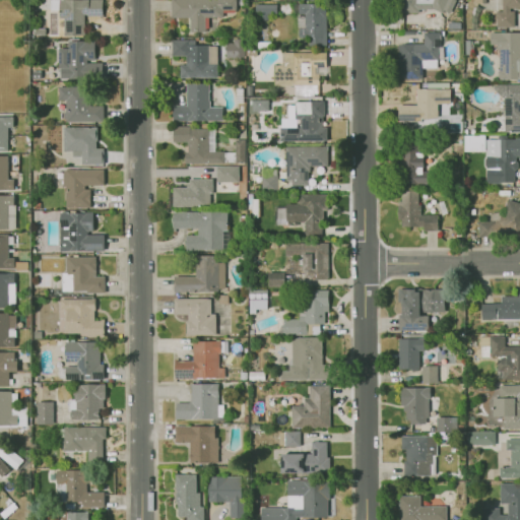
[(49,0),(49,9),(59,9),(58,17),(63,17),(63,35),(82,35),(82,15),(102,16),(102,0),(49,0)]
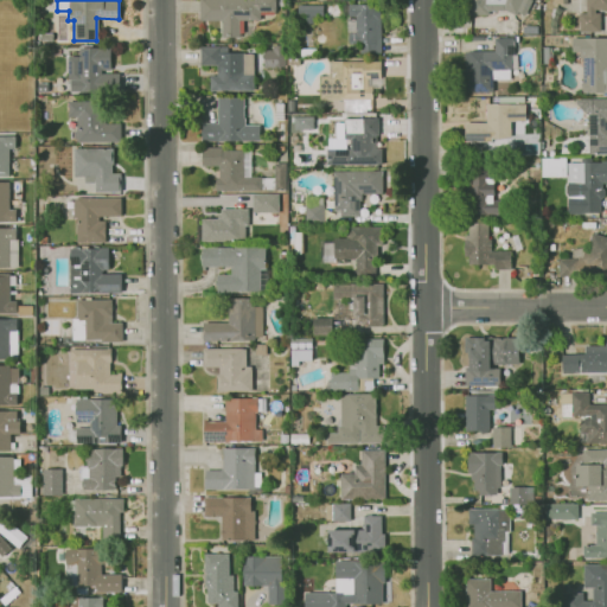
[(199,0),(199,20),(221,20),(221,37),(238,36),(238,20),(260,19),(260,12),(275,11),(275,0),(199,0)]
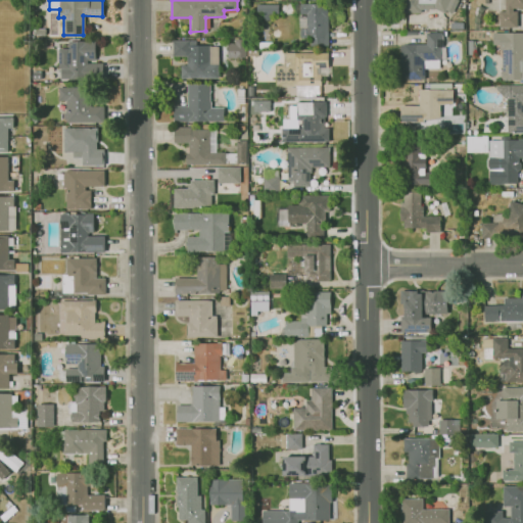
[(401,0),(401,11),(455,11),(455,0),(401,0)]
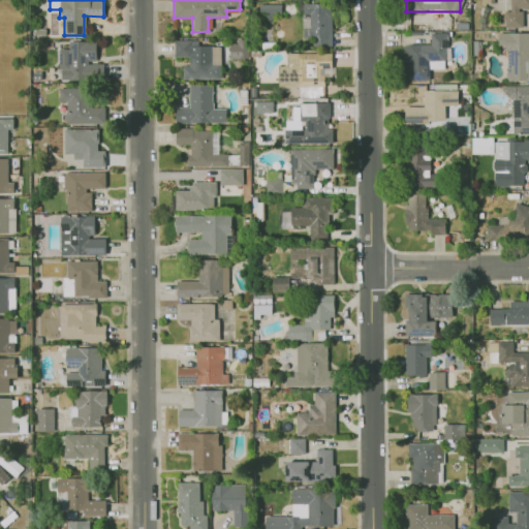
[(523,27),(522,9),(528,8),(528,0),(509,0),(509,10),(503,10),(503,28),(523,27)]
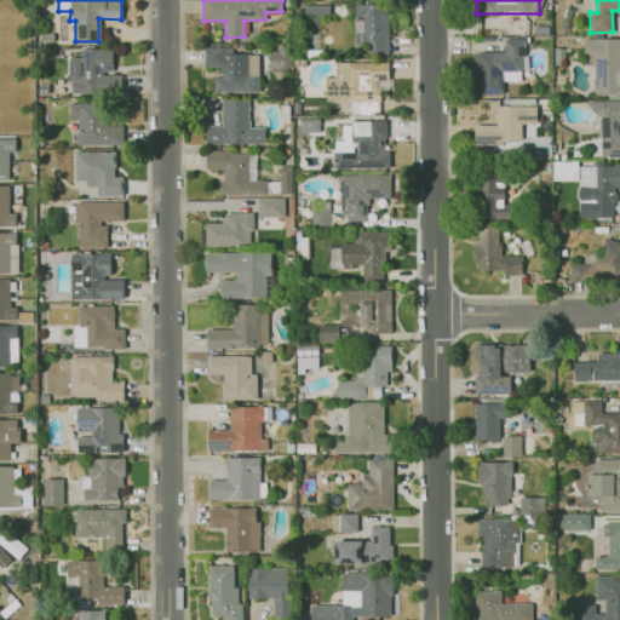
[(352,45),(366,45),(366,52),(389,52),(386,4),(352,5),(352,45)]
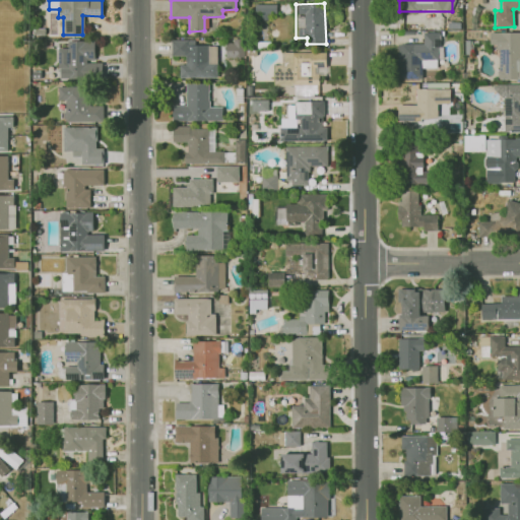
[(254,19),(274,19),(275,4),(255,4),(254,19)]
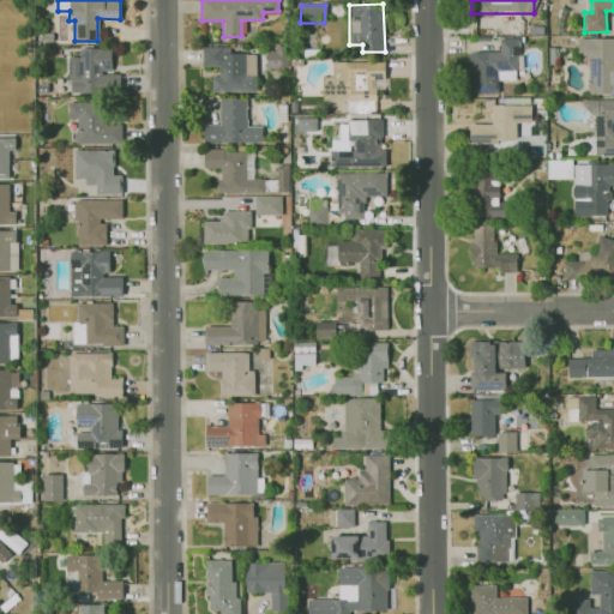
[(613,36),(577,37),(577,53),(587,53),(588,94),(613,92),(613,36)]
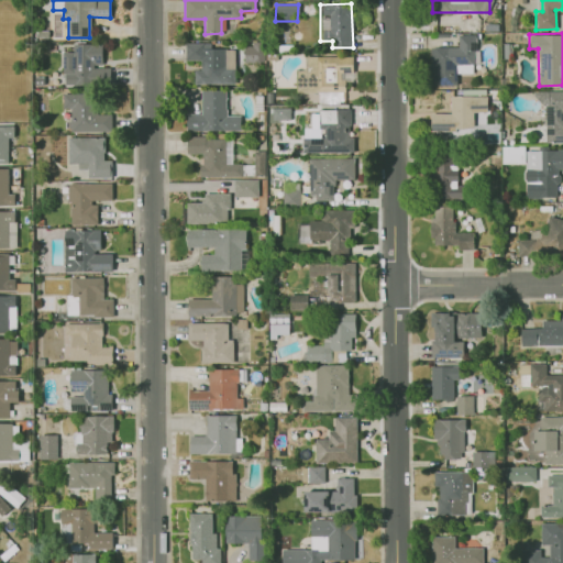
[(430,85),(456,85),(456,73),(474,73),(474,34),(457,34),(457,47),(430,46),(430,85)]
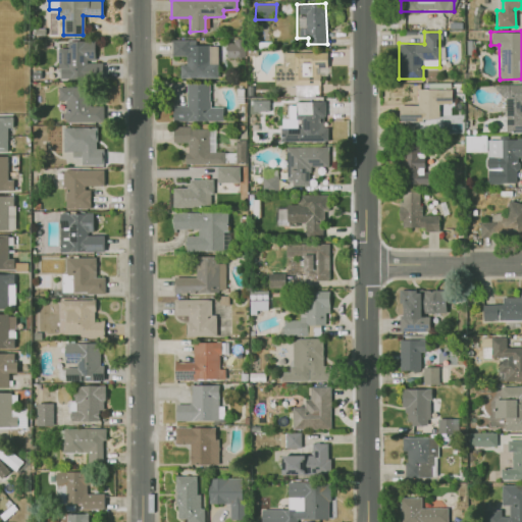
[(217,45),(195,45),(195,39),(171,39),(171,56),(186,56),(186,64),(179,64),(179,77),(217,77),(217,45)]
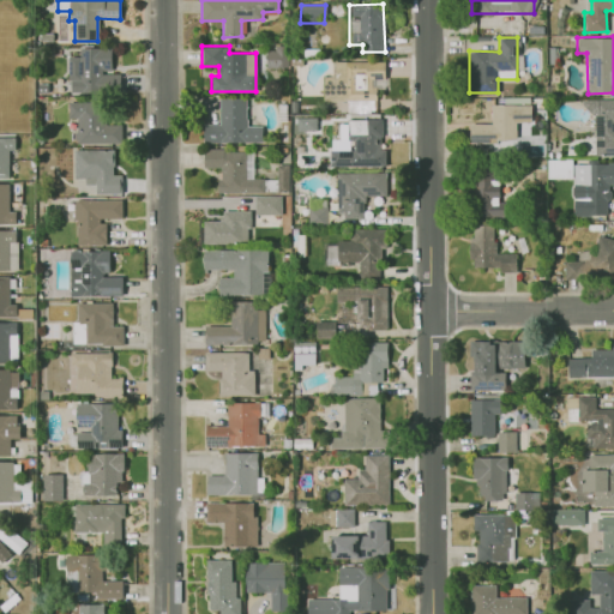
[(68,91),(120,92),(120,73),(110,72),(110,48),(79,47),(79,55),(70,55),(68,91)]
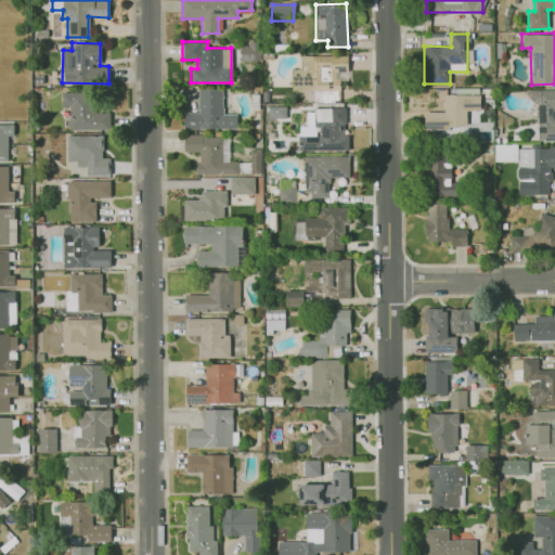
[(259,61),(259,42),(240,43),(241,62),(259,61)]
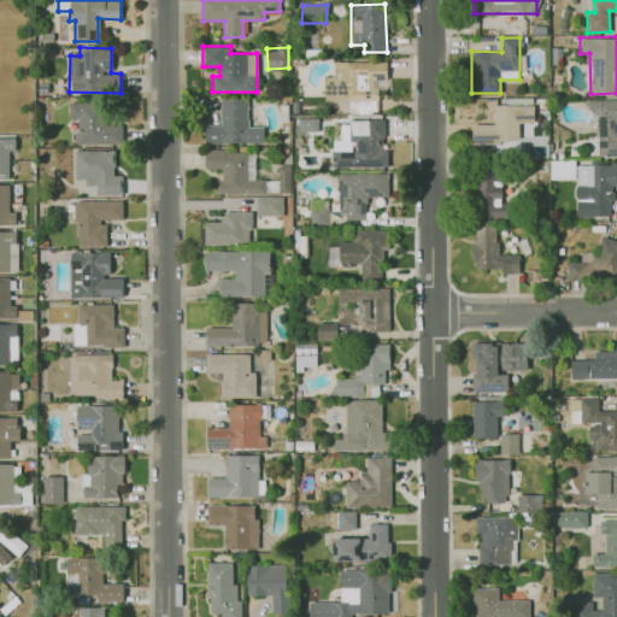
[(333,62),(334,76),(324,76),(324,103),(378,103),(377,80),(386,80),(386,60),(333,62)]
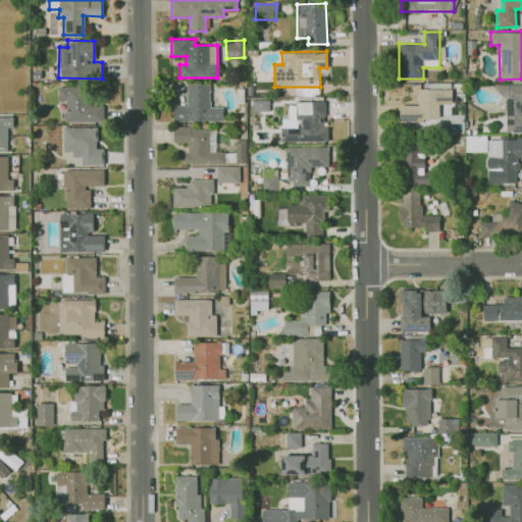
[(222,121),(222,107),(209,107),(209,83),(187,83),(186,105),(172,105),(172,120),(222,121)]
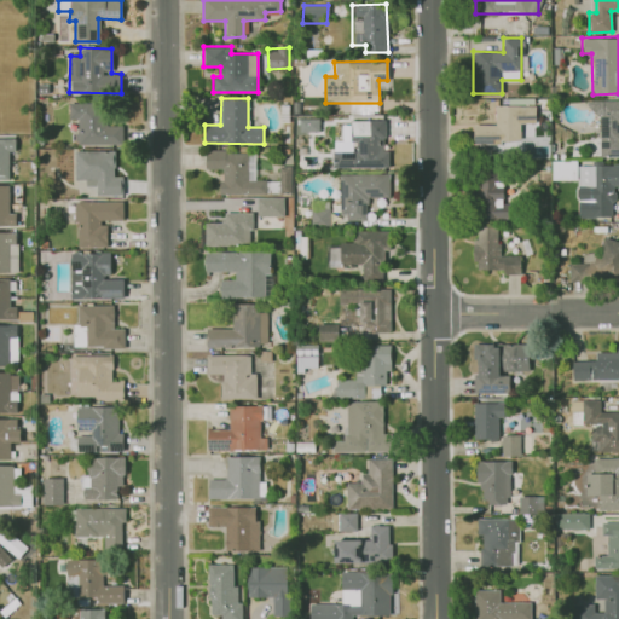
[(618,99),(586,100),(586,114),(599,113),(600,157),(618,156),(618,99)]
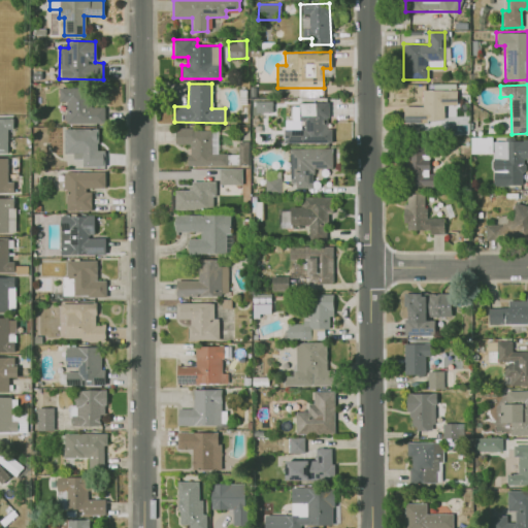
[(65,124),(103,123),(103,106),(90,106),(90,87),(58,88),(59,101),(65,101),(65,124)]
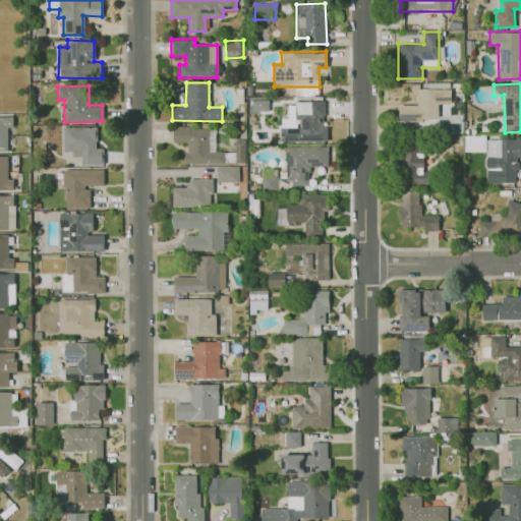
[(450,89),(416,89),(416,105),(398,105),(398,119),(438,119),(438,104),(451,104),(450,89)]
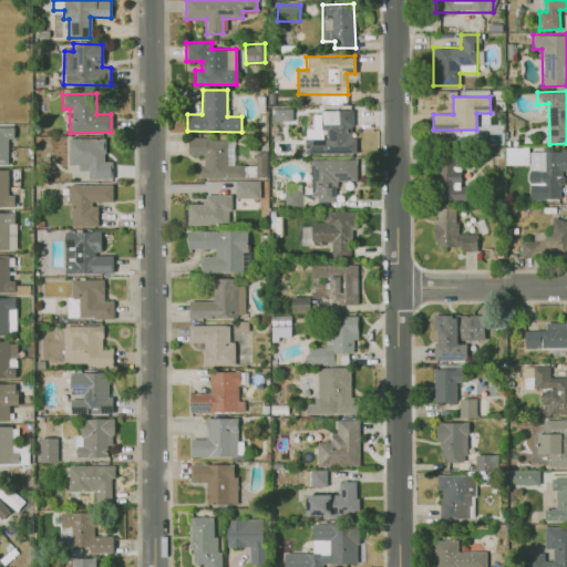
[(291,109),(274,109),(274,121),(291,121),(291,109)]
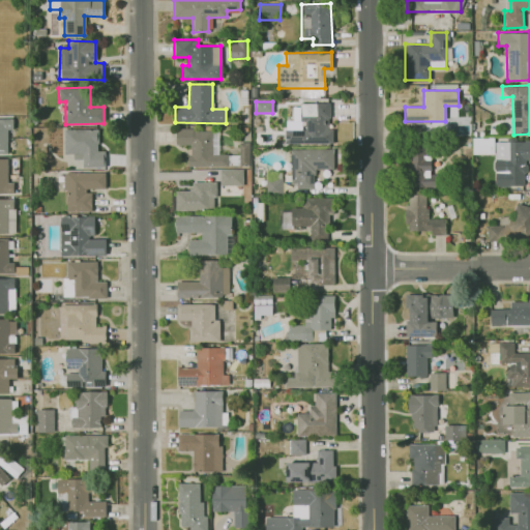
[(285,144),(332,143),(332,129),(329,129),(329,102),(299,102),(300,121),(305,121),(305,128),(284,129),(285,144)]
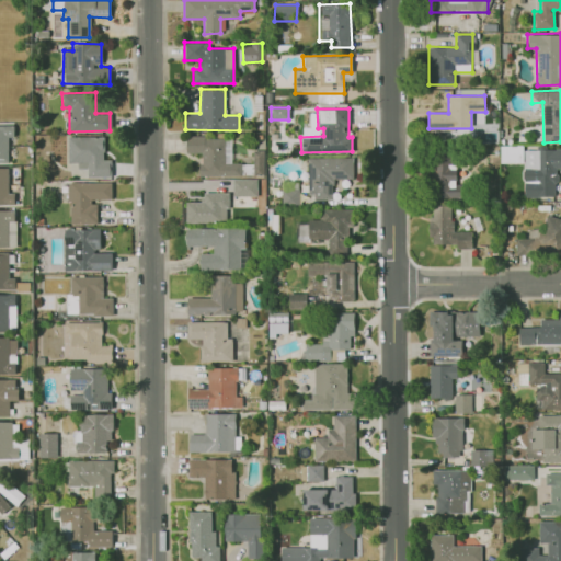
[(9,163),(0,163),(0,126),(14,126),(14,138),(9,138),(9,163)]
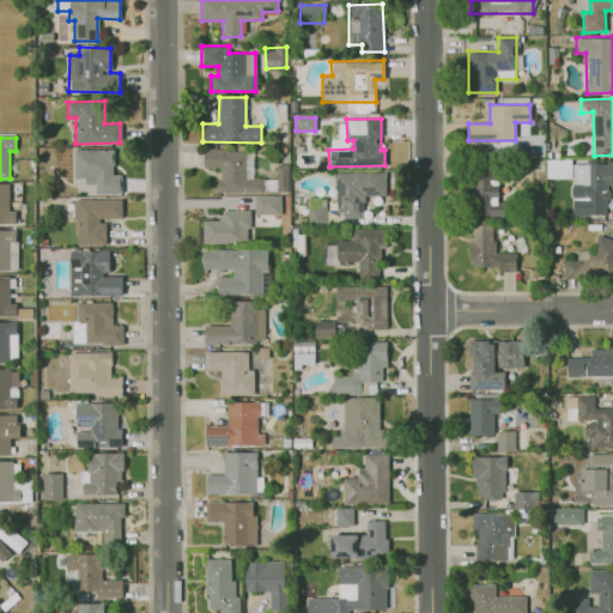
[(218,192),(262,190),(262,177),(244,178),(244,149),(202,150),(204,167),(218,167),(218,192)]
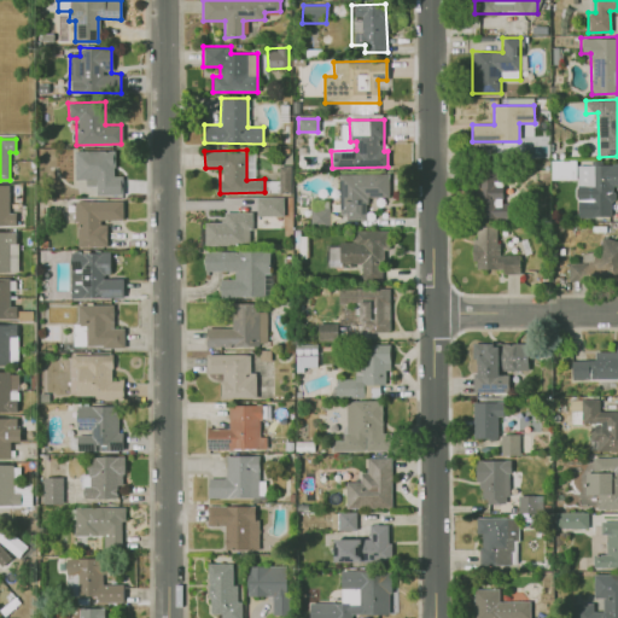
[(95,194),(121,194),(121,174),(114,175),(112,152),(75,153),(75,180),(85,179),(85,185),(95,185),(95,194)]
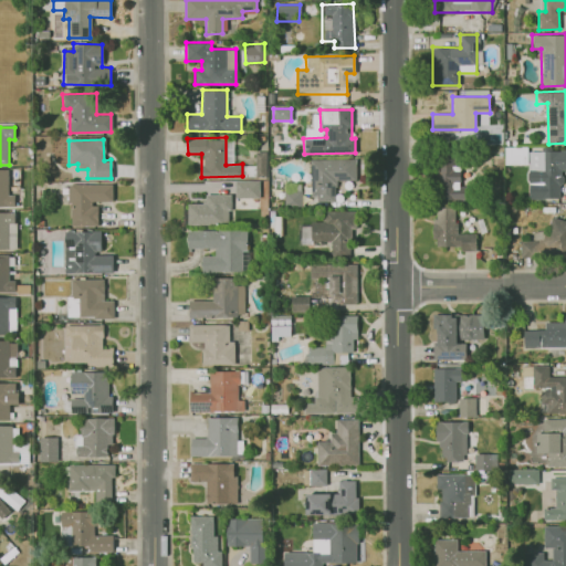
[(504,165),(528,164),(527,147),(504,147),(504,165)]
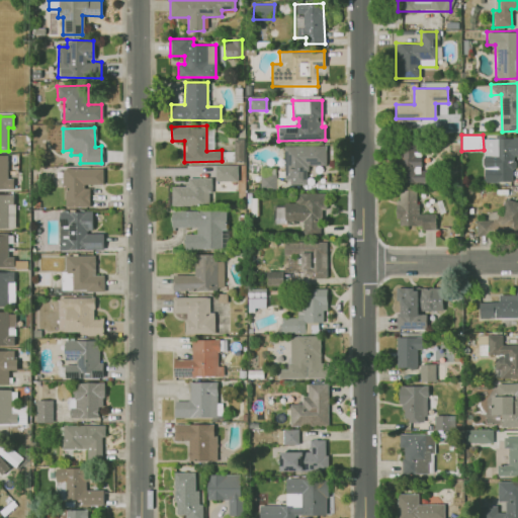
[(517,137),(483,139),(485,182),(513,181),(512,156),(517,155),(517,137)]
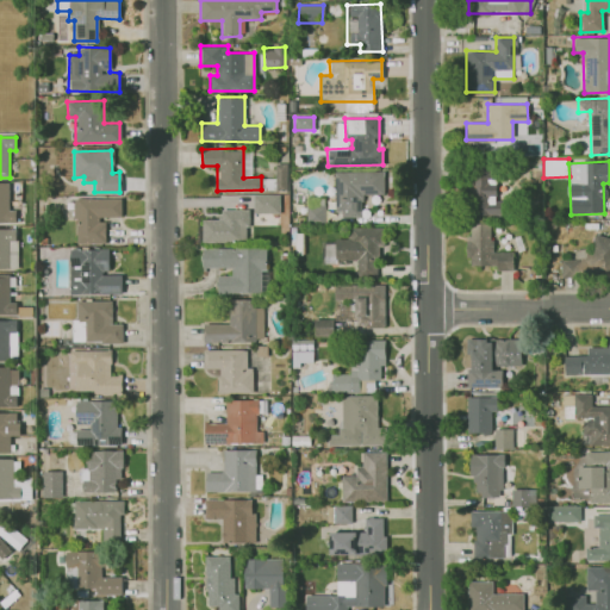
[(496,198),(496,179),(490,179),(491,163),(470,163),(468,215),(505,215),(505,198),(496,198)]
